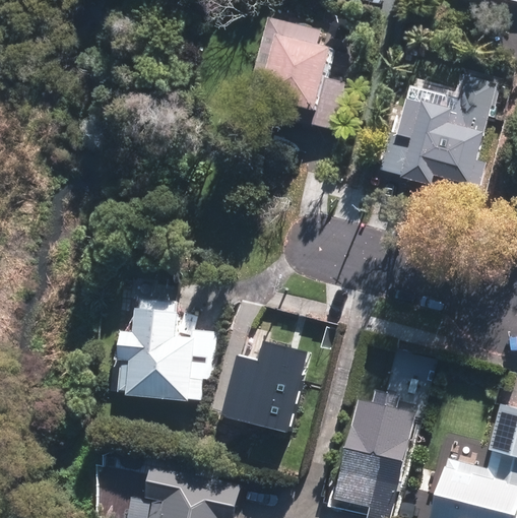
[(244,109),(310,125),(329,47),(318,44),(322,30),(267,16),(244,109)]
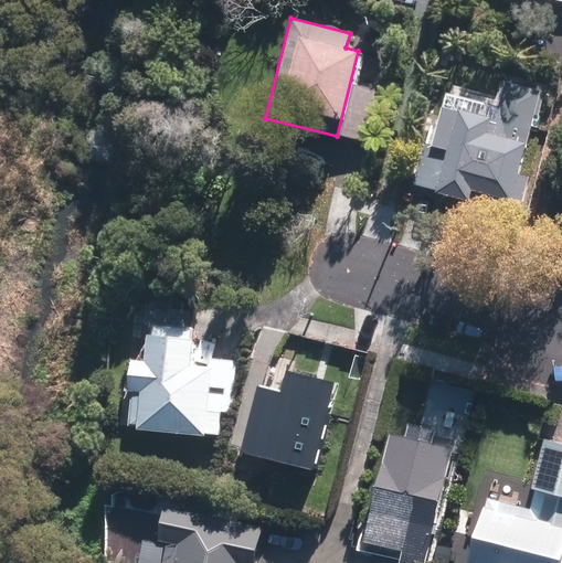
[(353,83),(340,134),(372,141),(385,91),(353,83)]
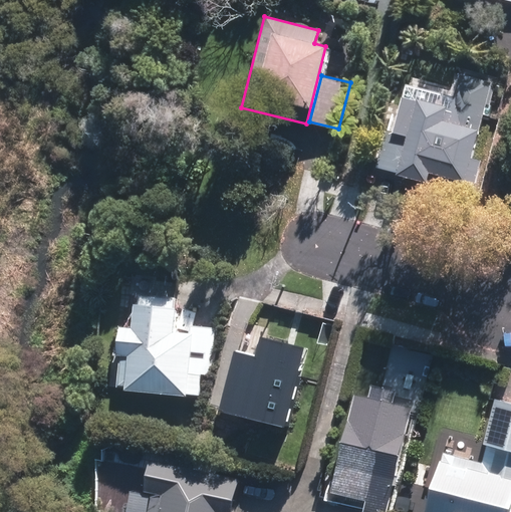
[(413,114),(406,113),(400,136),(381,132),(371,167),(391,172),(390,175),(469,195),(477,162),(467,159),(482,101),(452,93),(447,113),(423,106),(415,105),(413,114)]
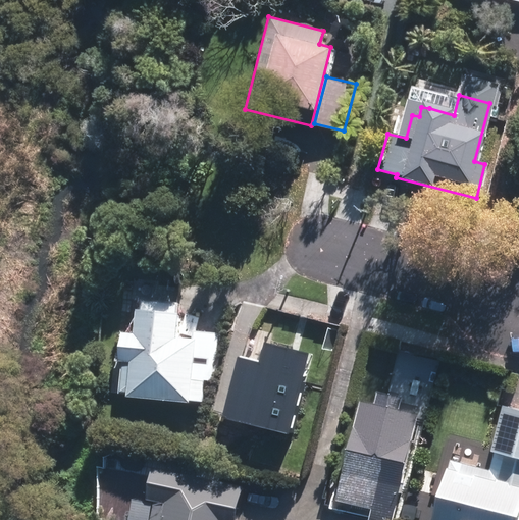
[(167,313),(168,305),(140,302),(139,310),(132,310),(130,332),(118,331),(116,361),(125,362),(122,397),(187,403),(188,400),(200,402),(202,379),(215,380),(220,333),(190,330),(189,339),(172,336),(175,314),(167,313)]
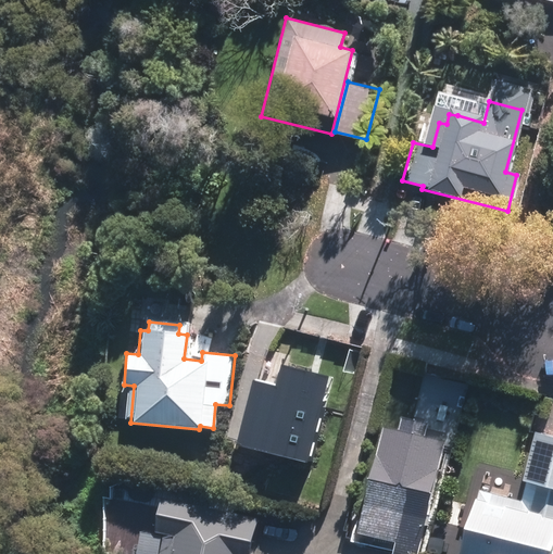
[(308,461),(322,405),(299,400),(306,370),(283,364),(277,386),(253,379),(238,443),(308,461)]
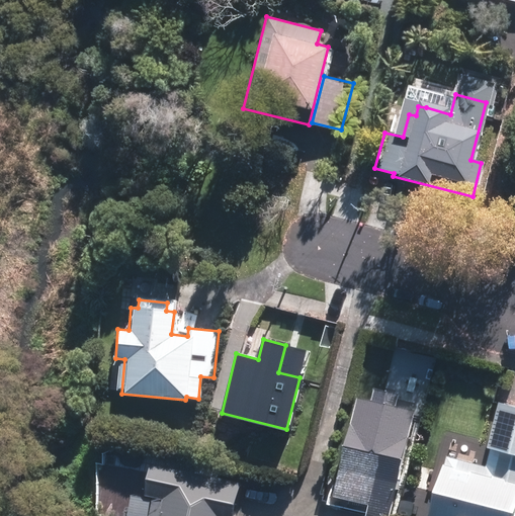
[(393,409),(396,395),(372,389),(368,403),(354,399),(331,499),(366,507),(364,515),(356,515),(337,510),(335,515),(389,515),(414,414),(393,409)]
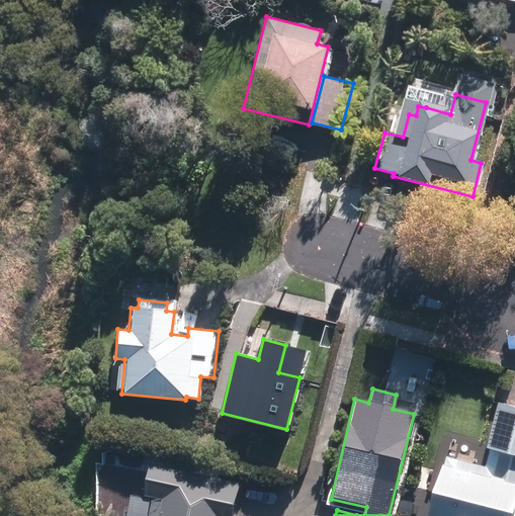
[(514,407),(490,402),(479,446),(494,449),(488,477),(435,463),(422,515),(512,515),(514,506),(514,407)]
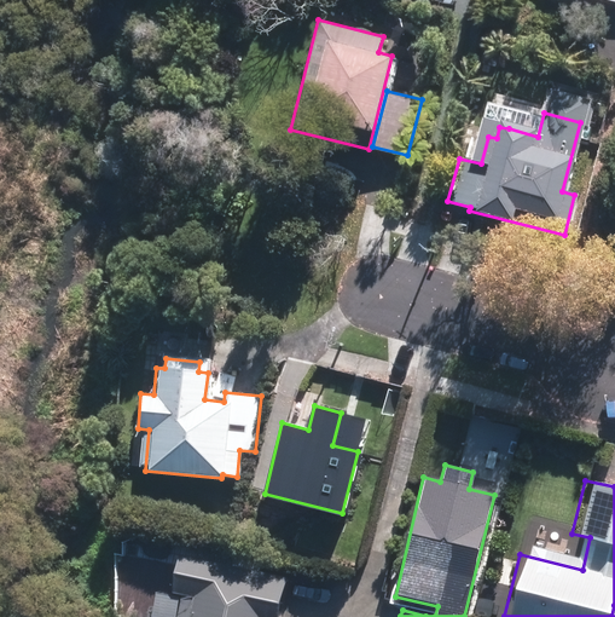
[(276,616),(285,577),(174,554),(167,590),(177,592),(170,616),(276,616)]
